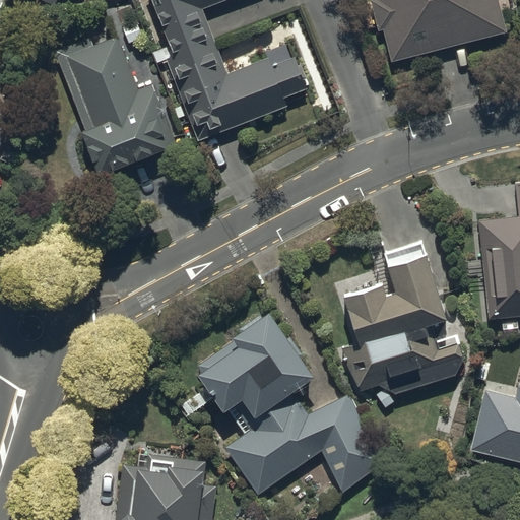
[(167,61),(214,43),(202,10),(228,0),(150,0),(170,47),(152,53),(156,65),(167,61)]
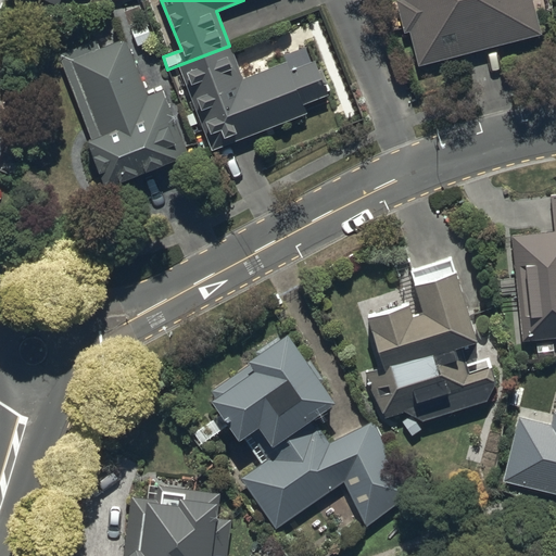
[(396,0),(395,0),(404,35),(409,33),(418,66),(541,35),(531,0),(396,0)]
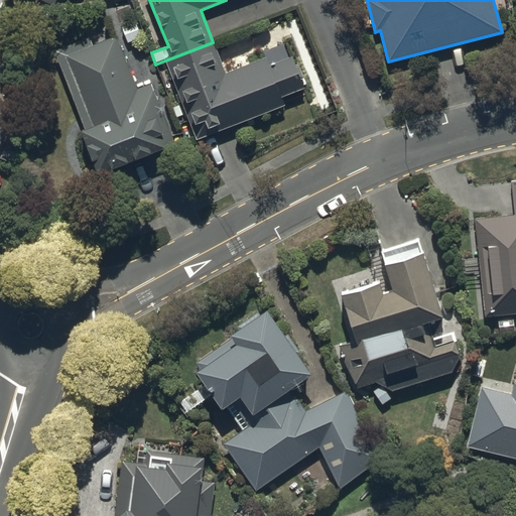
[(89,38),(53,51),(86,131),(81,133),(98,175),(174,145),(150,85),(137,90),(116,37),(93,46),(89,38)]
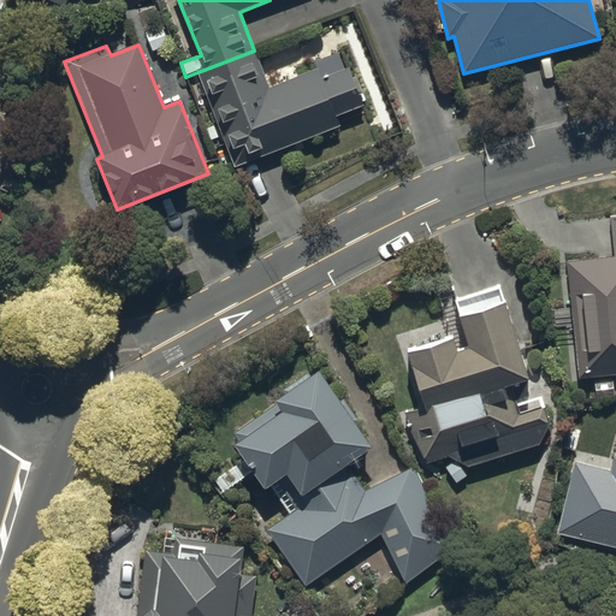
[(254,51),(197,72),(235,167),(338,126),(335,117),(362,106),(357,95),(362,93),(356,77),(351,80),(347,69),(344,70),(337,53),(314,61),(318,70),(270,89),(254,51)]
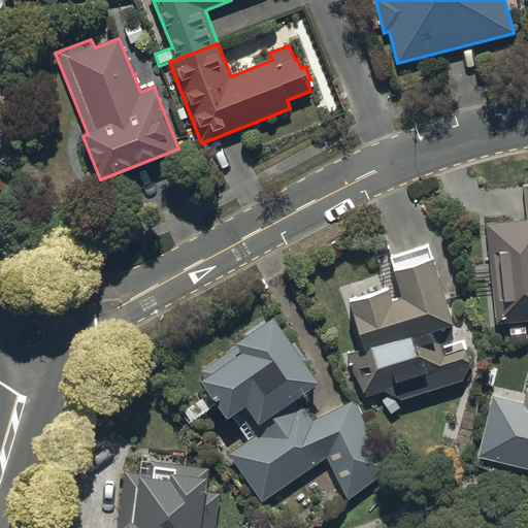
[(527,187),(521,188),(524,219),(484,223),(493,325),(527,321),(527,187)]
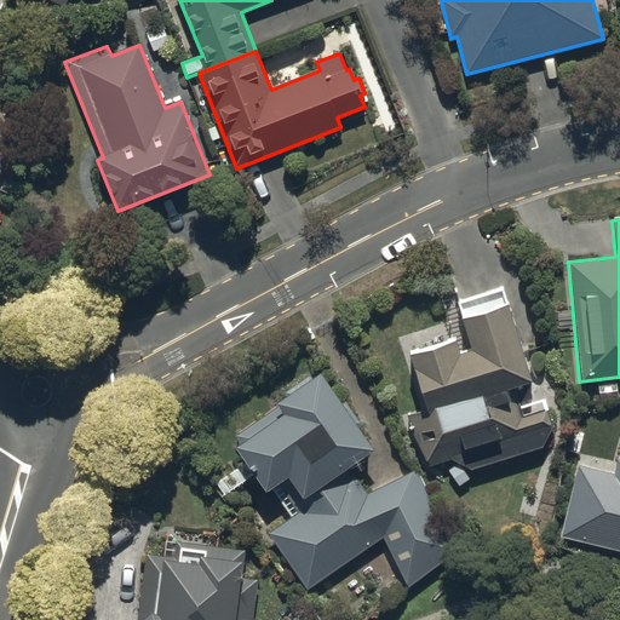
[(458,354),(452,337),(402,355),(422,409),(407,414),(407,425),(428,468),(449,460),(457,465),(447,471),(458,486),(469,480),(470,472),(541,448),(552,428),(546,408),(522,415),(516,397),(506,400),(504,390),(532,382),(503,287),(452,305),(469,350),(458,354)]
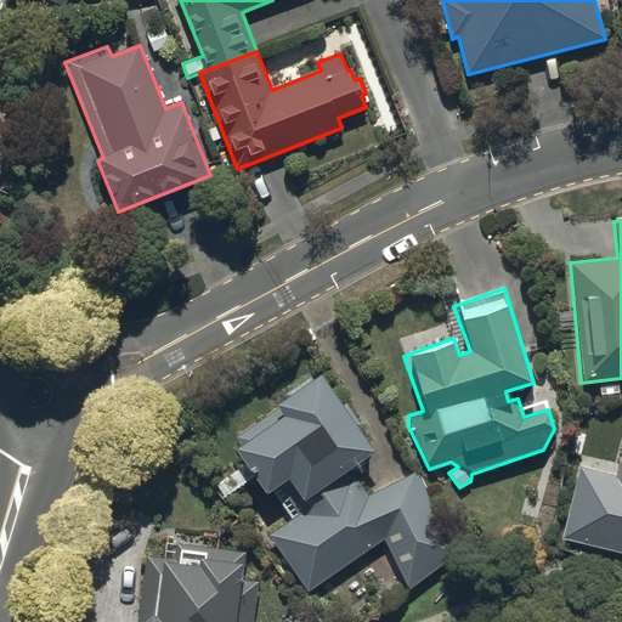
[(281,410),(236,439),(241,447),(237,450),(266,495),(289,479),(303,499),(375,453),(358,427),(361,425),(346,402),(341,406),(322,374),(314,380),(312,379),(287,395),(289,399),(278,406),(281,410)]
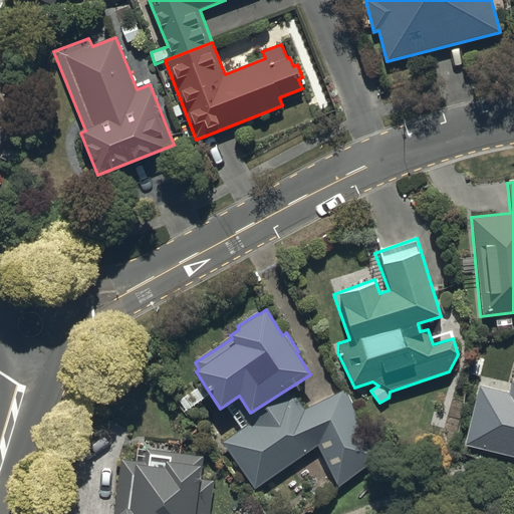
[(513,380),(510,380),(507,395),(477,388),(463,445),(513,457),(513,380)]
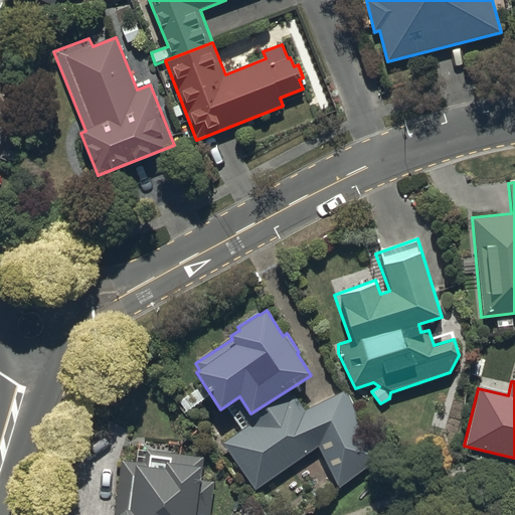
[(377,456),(343,391),(305,410),(292,391),(267,408),(270,413),(223,445),(255,492),(319,447),(324,457),(317,461),(323,473),(329,470),(338,489),(377,456)]
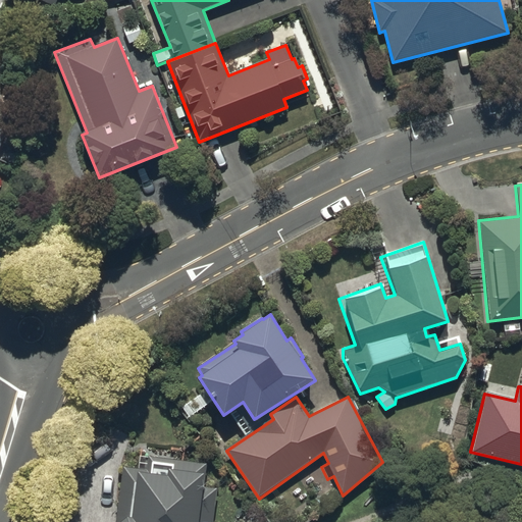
[(122,461),(115,521),(113,521),(60,516),(59,521),(199,521),(201,515),(213,516),(217,481),(204,479),(207,457),(148,450),(146,464),(122,461)]
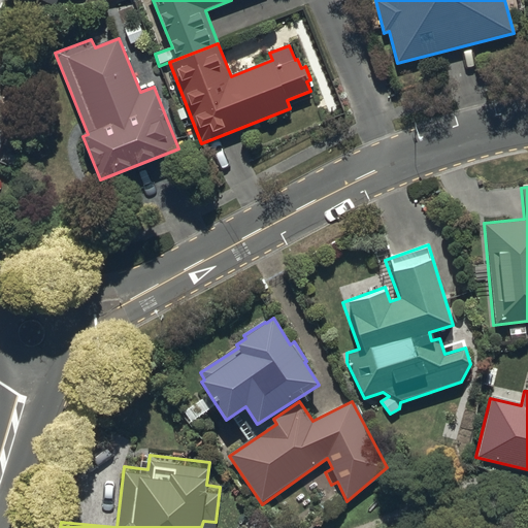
All buildings are outlined.
